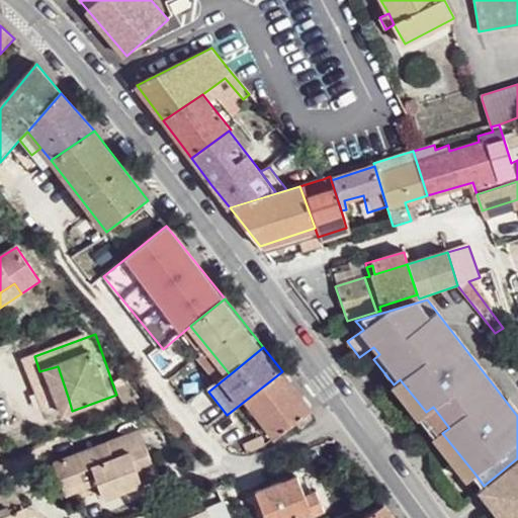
[(58,366),(39,371),(52,405),(69,400),(58,366)]
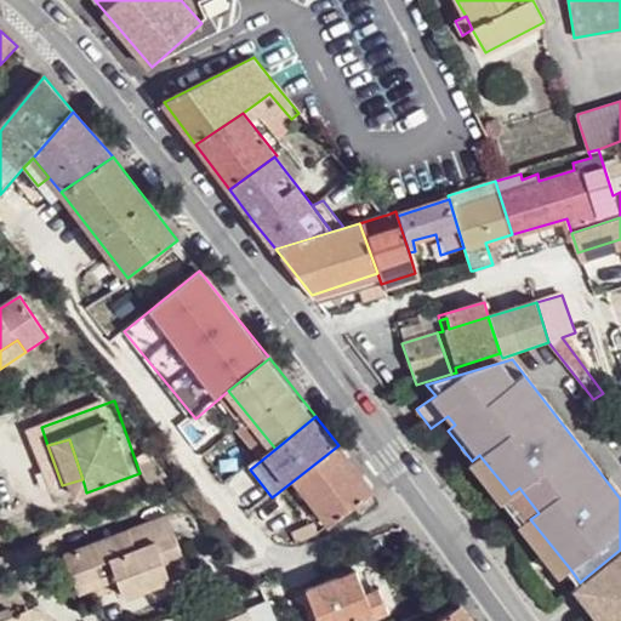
[(377,493),(339,445),(294,480),(332,529),(358,507),(362,512),(376,501),(371,497),(377,493)]
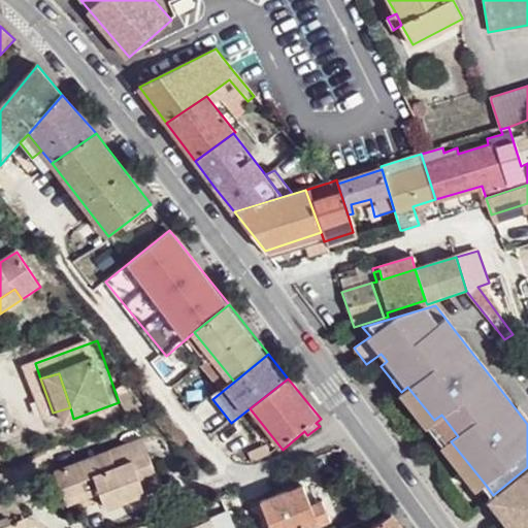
[(407,387),(401,392),(399,393),(475,490),(485,484),(451,441),(458,436),(441,415),(434,420),(407,387)]
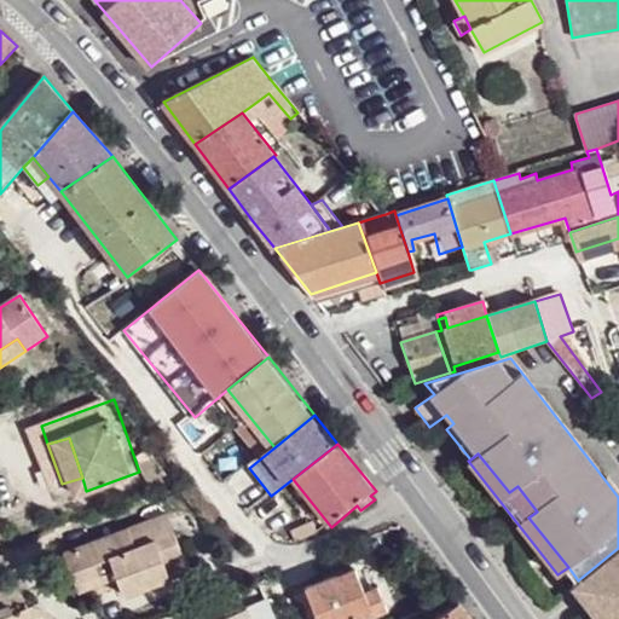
[(618,484),(609,472),(602,476),(618,497),(618,484)]
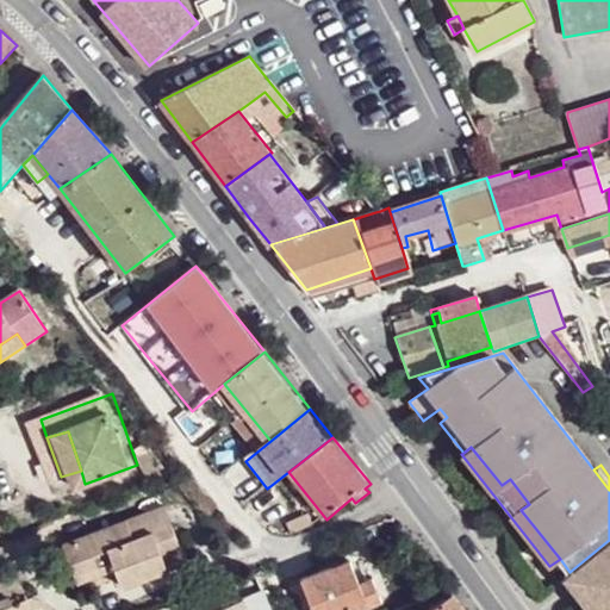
[(165,508),(128,522),(135,541),(173,526),(165,508)]
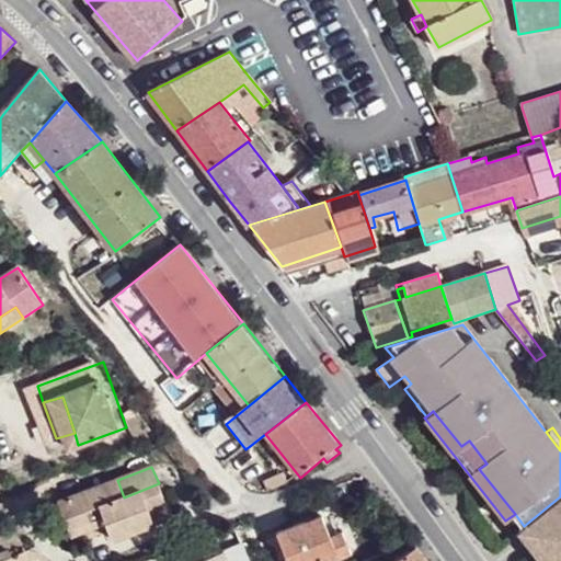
[(249,472),(240,477),(248,490),(255,494),(268,492),(288,482),(285,474),(256,487),(249,472)]
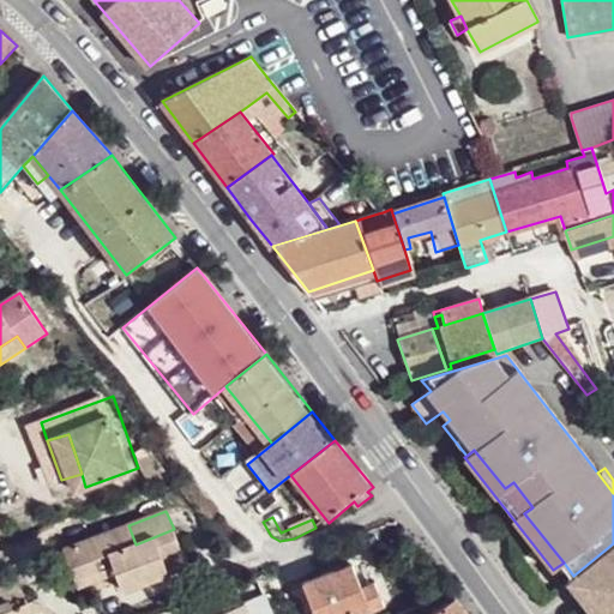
[(65,549),(77,581),(115,566),(118,575),(125,591),(188,567),(174,529),(136,545),(128,525),(65,549)]
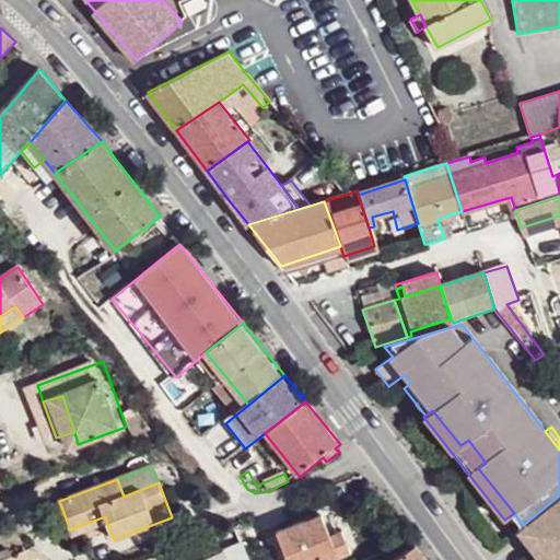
[(559,559),(559,496),(523,525),(518,528),(539,557),(541,559),(559,559)]
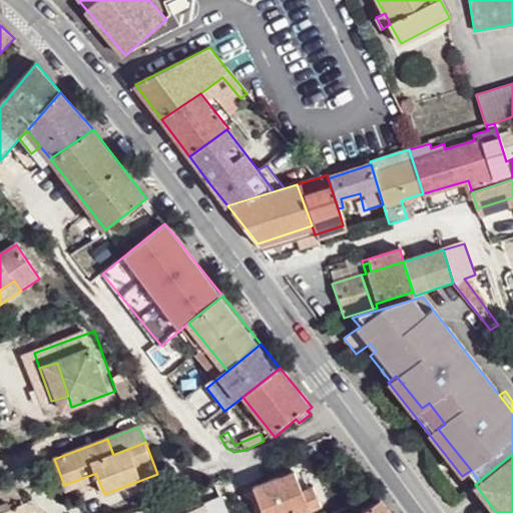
[(257,491),(240,497),(246,512),(301,512),(323,504),(316,486),(305,490),(298,472),(257,487),(257,491)]
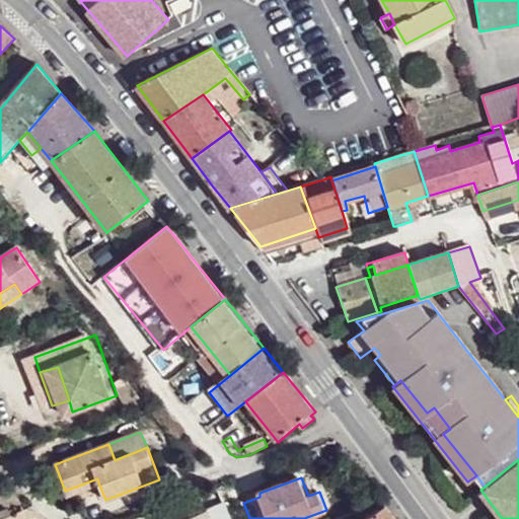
[(97,478),(65,491),(68,497),(99,486),(97,478)]
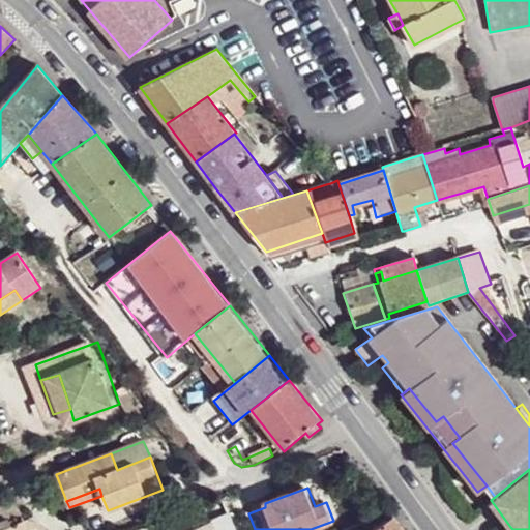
[(402,529),(393,518),(375,529),(402,529)]
